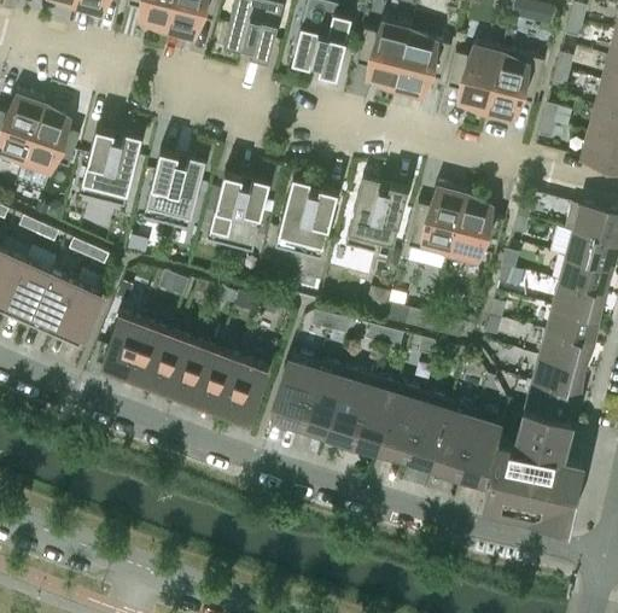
[(16,0),(7,0),(6,7),(15,10),(16,0)]
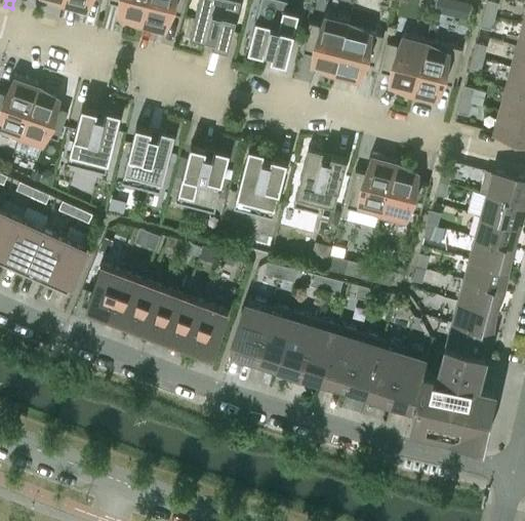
[(64,0),(63,7),(86,13),(89,0),(64,0)]
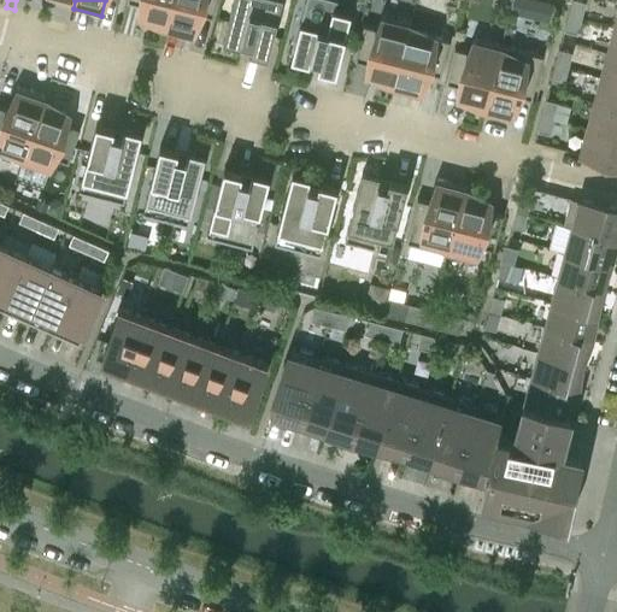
[(139,18),(166,24),(164,33),(165,33),(172,0),(127,0),(127,4),(141,9),(139,18)]
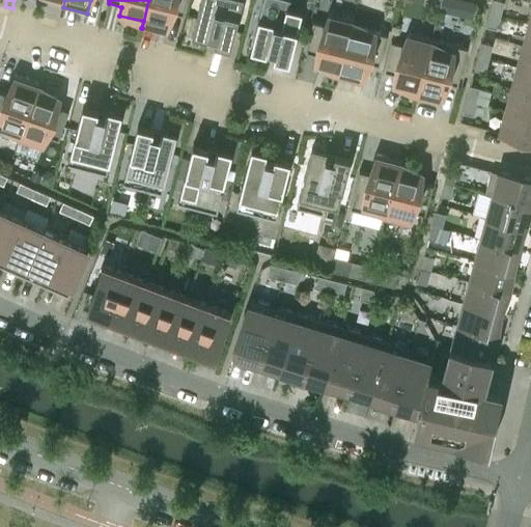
[(148,0),(142,28),(166,34),(171,15),(183,18),(187,0),(148,0)]
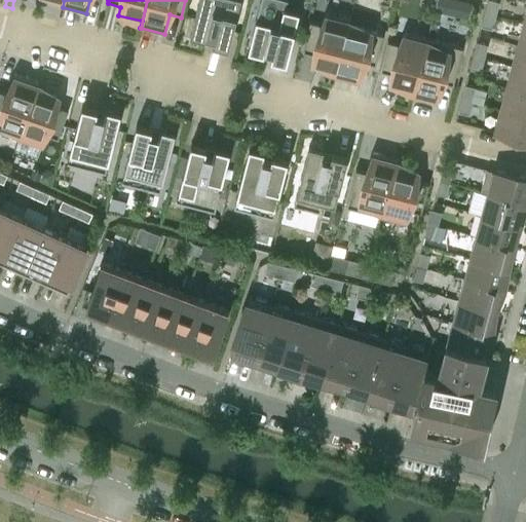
[(240,0),(199,0),(189,39),(228,49),(240,0)]
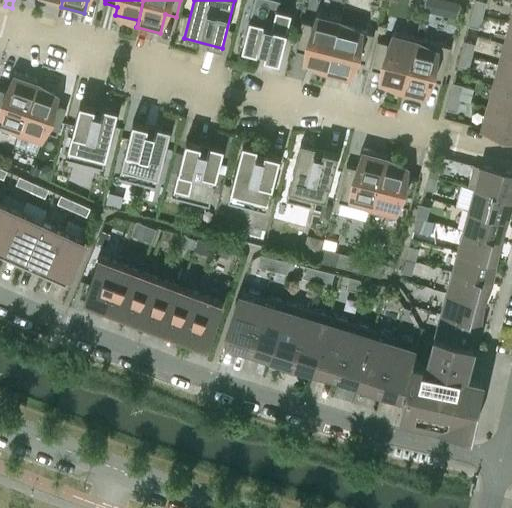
[(278,62),(283,47),(291,14),(278,11),(280,2),(273,0),(254,0),(241,52),(278,62)]
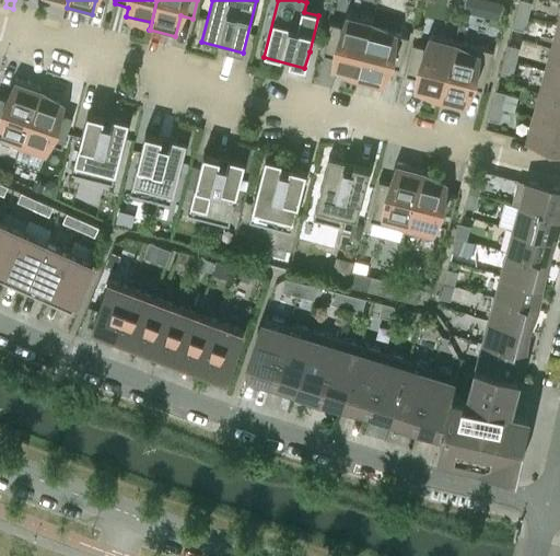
[(477,16),(481,1),(476,0),(466,0),(464,13),(477,16)]
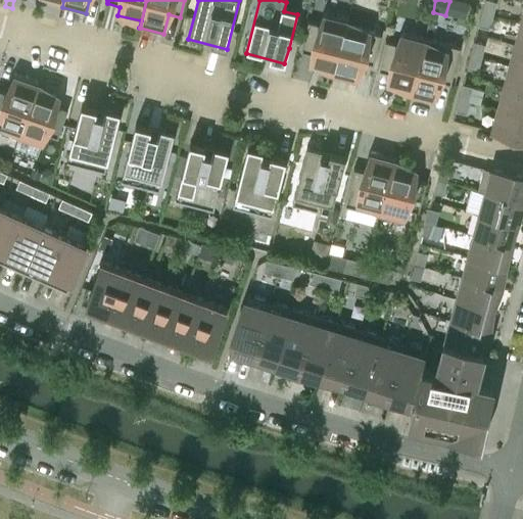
[(485,2),(481,15),(492,18),(496,5),(485,2)]
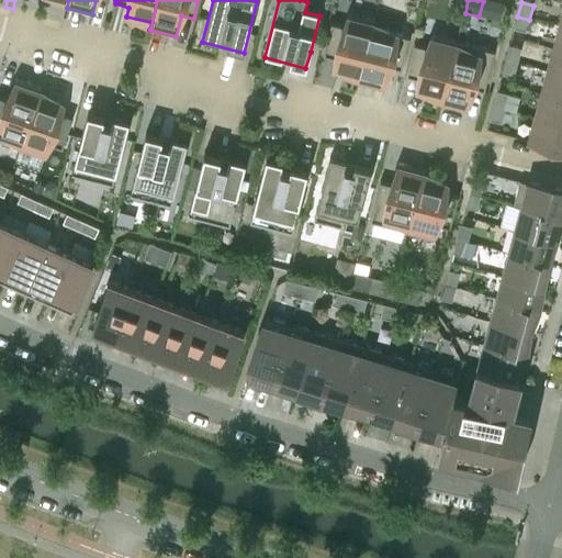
[(336,60),(334,69),(359,76),(357,84),(358,84),(373,23),(348,17),(345,29),(330,25),(323,57),(336,60)]
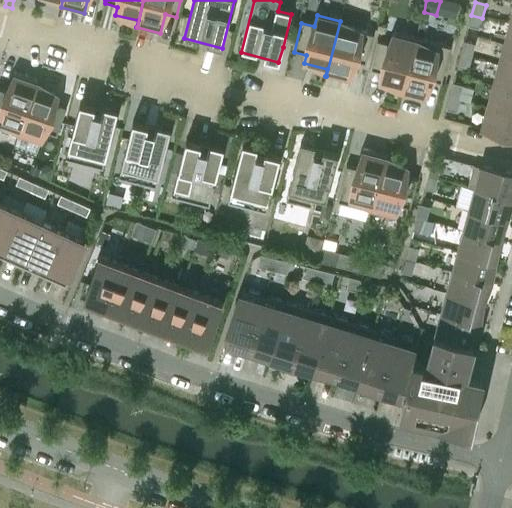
[(468,28),(479,31),(482,18),(471,15),(468,28)]
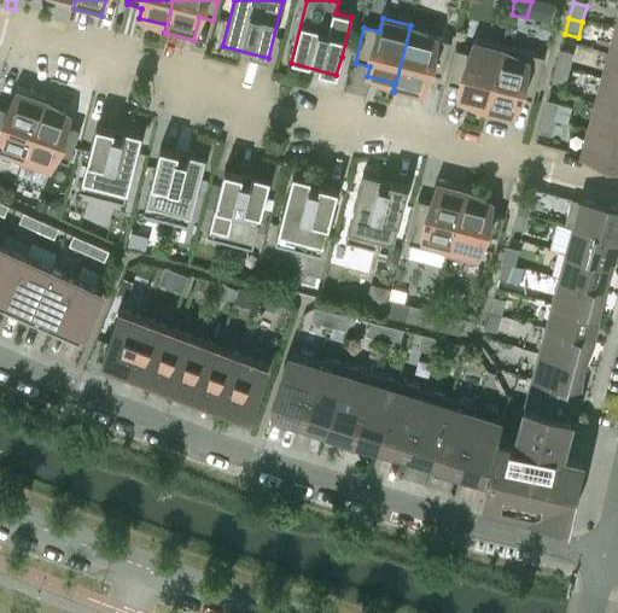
[(412,25),(410,25),(394,92),(421,99),(427,75),(441,79),(450,44),(409,34),(412,25)]
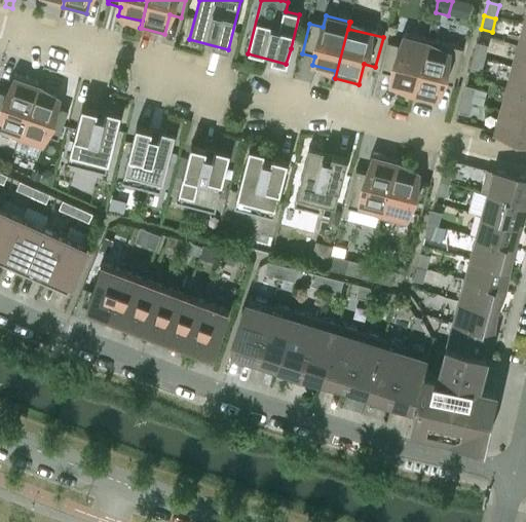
[(412,98),(426,41),(403,35),(400,47),(387,43),(380,73),(392,77),(390,84),(413,90),(411,98),(412,98)]
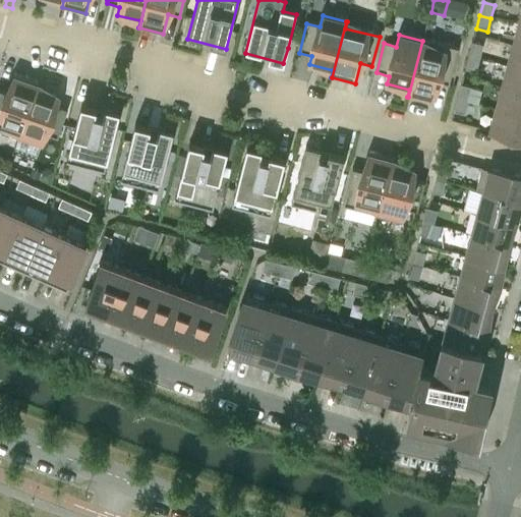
[(458,50),(422,41),(408,97),(431,103),(437,83),(449,87),(458,50)]
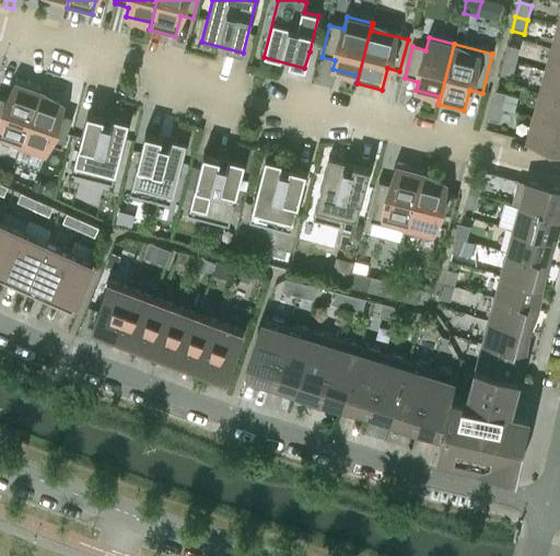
[(508,47),(503,62),(515,66),(520,50),(508,47)]
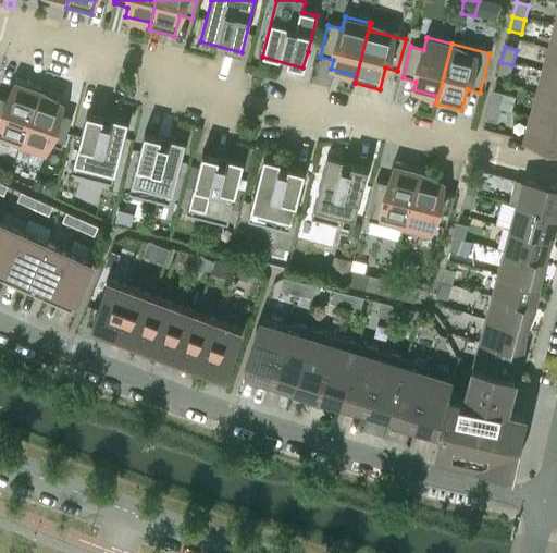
[(556,52),(549,50),(543,73),(556,76),(556,52)]
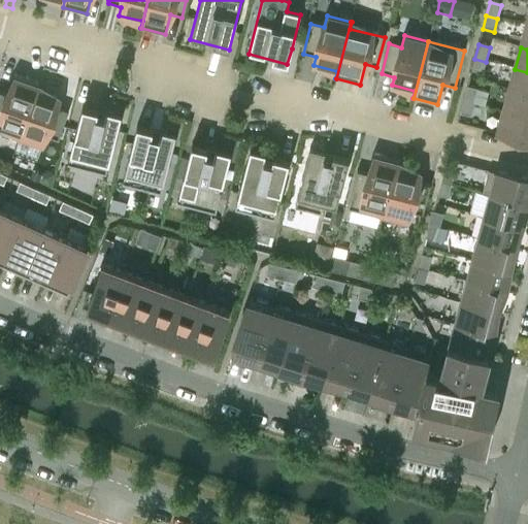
[(482,75),(486,62),(474,59),(471,72),(482,75)]
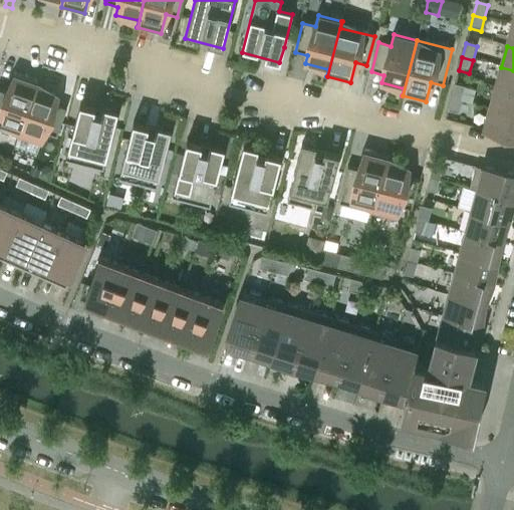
[(513,70),(501,67),(496,88),(513,93),(513,70)]
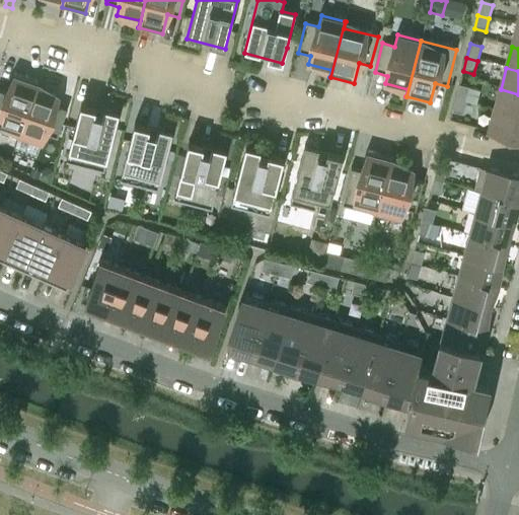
[(0,131),(18,138),(38,83),(14,75),(8,94),(0,91),(0,131)]
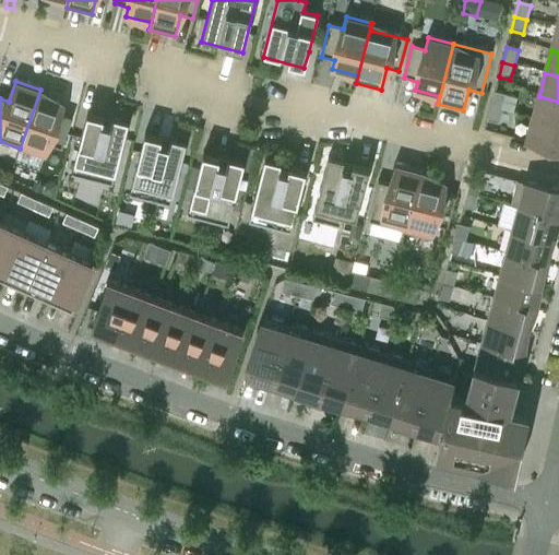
[(40,90),(20,149),(44,157),(48,145),(61,150),(72,119),(59,114),(62,106),(38,97),(40,91),(40,90)]
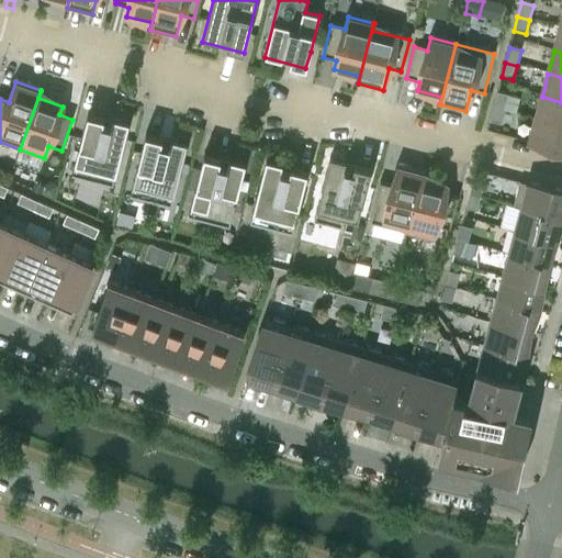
[(497,93),(493,108),(505,111),(508,97),(497,93)]
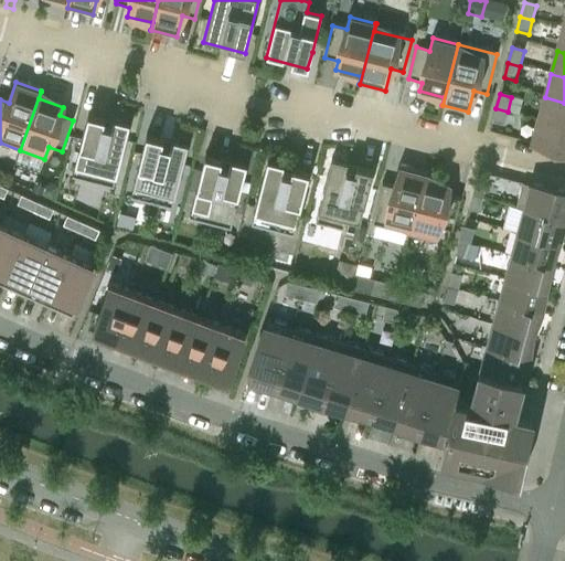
[(564,103),(545,97),(539,120),(564,127),(564,103)]
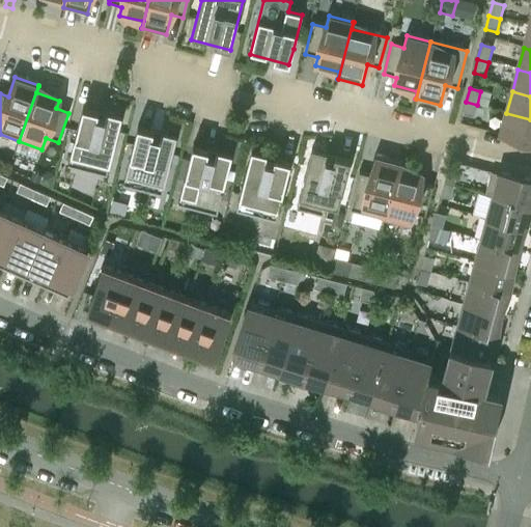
[(473,118),(477,105),(466,102),(462,116),(473,118)]
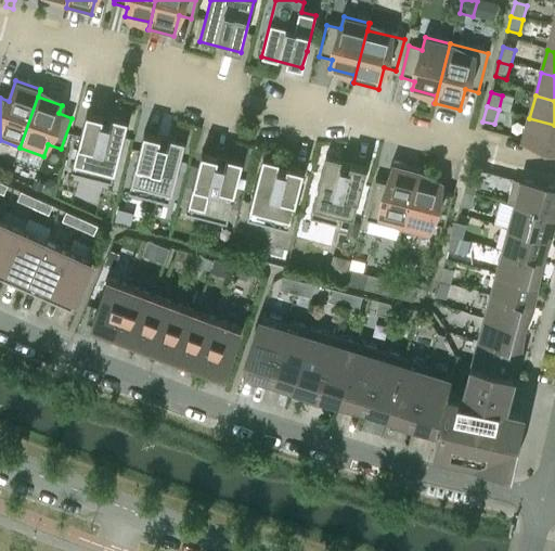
[(86,113),(86,117),(71,175),(112,184),(127,123),(86,113)]
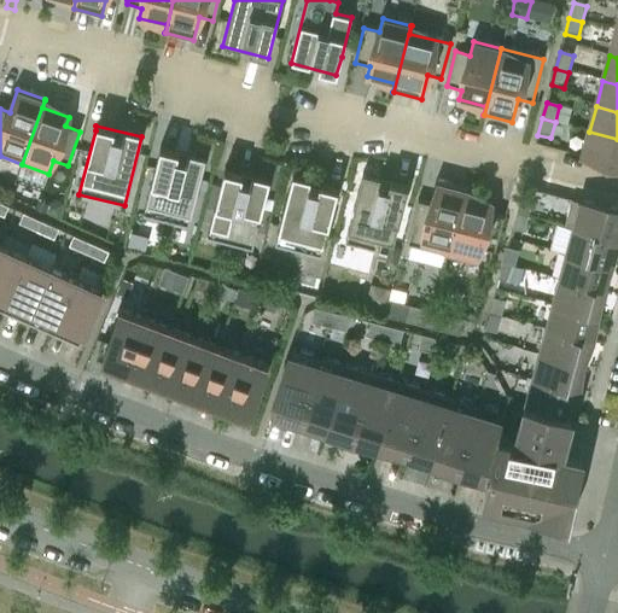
[(617,167),(617,139),(589,132),(582,158),(617,167)]
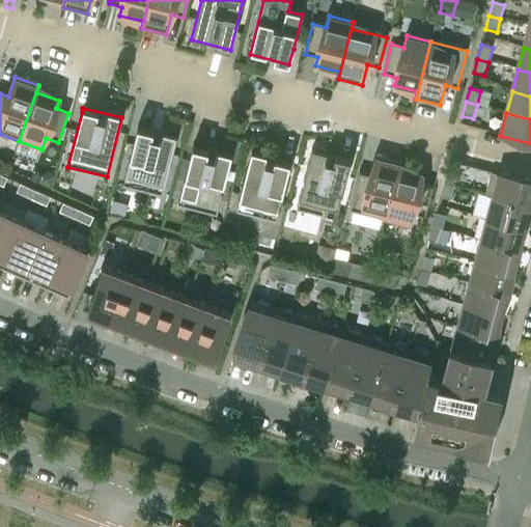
[(122,186),(162,196),(176,137),(138,127),(122,186)]
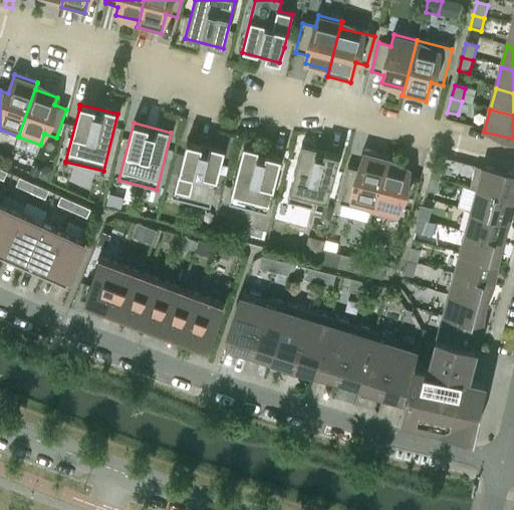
[(187,142),(172,199),(210,209),(224,152),(187,142)]
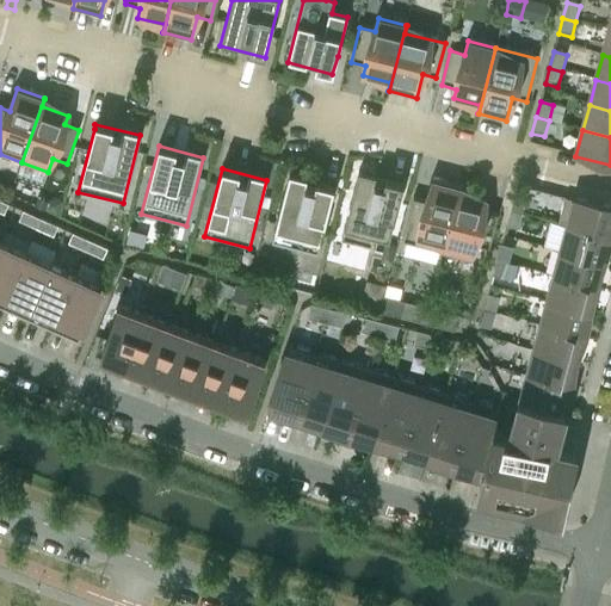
[(388,241),(402,190),(403,185),(358,173),(341,241),(370,248),(372,237),(388,241)]
